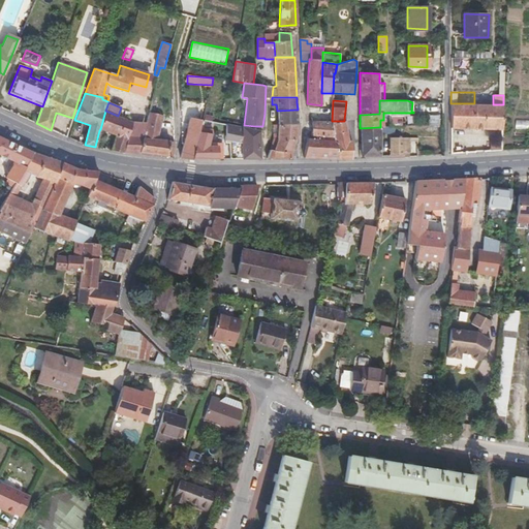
[(494,130),(502,130),(503,104),(493,104),(474,103),(450,103),(450,127),(450,128),(494,130)]
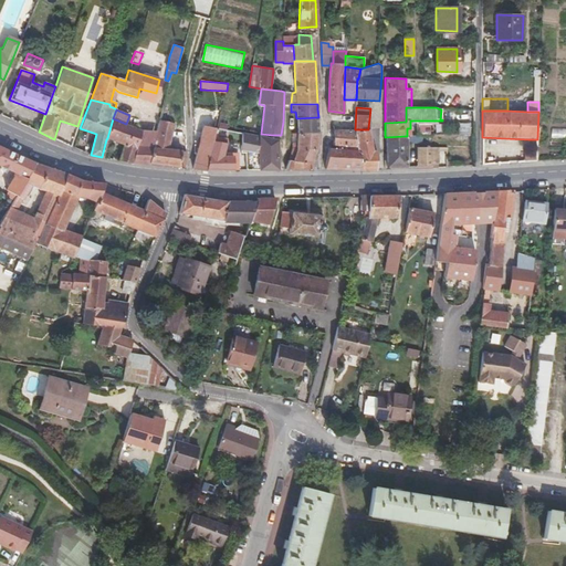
[(318,134),(318,117),(296,118),(296,124),(297,134),(318,134)]
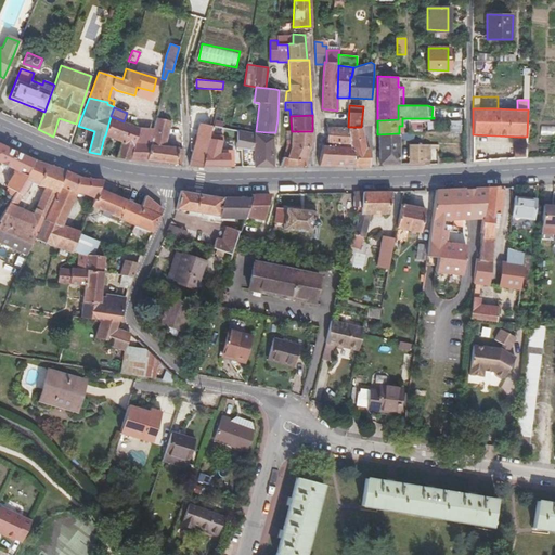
[(120,142),(115,157),(129,160),(139,128),(124,121),(111,116),(105,136),(120,142)]
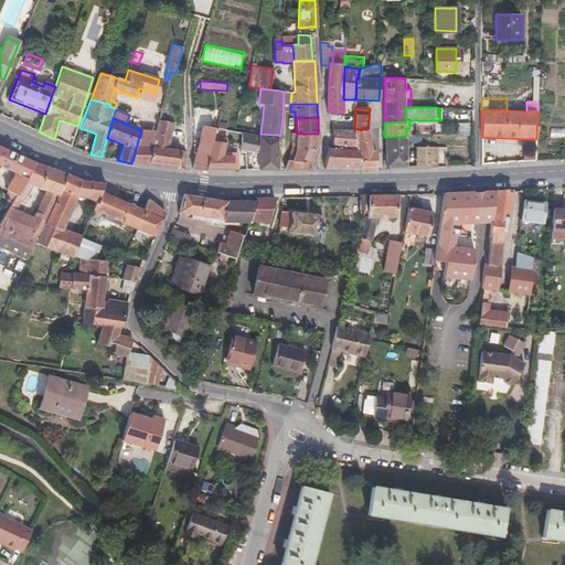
[(174,124),(159,120),(157,130),(149,163),(168,166),(178,168),(179,168),(184,168),(187,151),(181,150),(168,149),(174,124)]
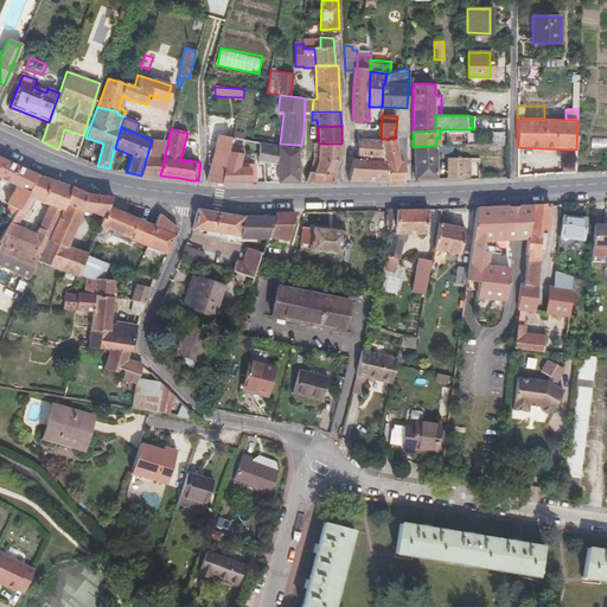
[(244,154),(248,140),(232,138),(229,151),(228,152),(243,154),(244,154)]
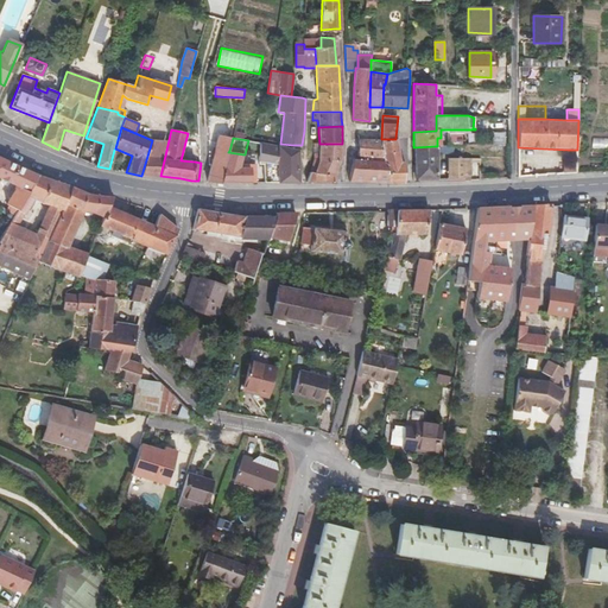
[(381,139),(359,139),(359,156),(363,157),(384,157),(381,139)]
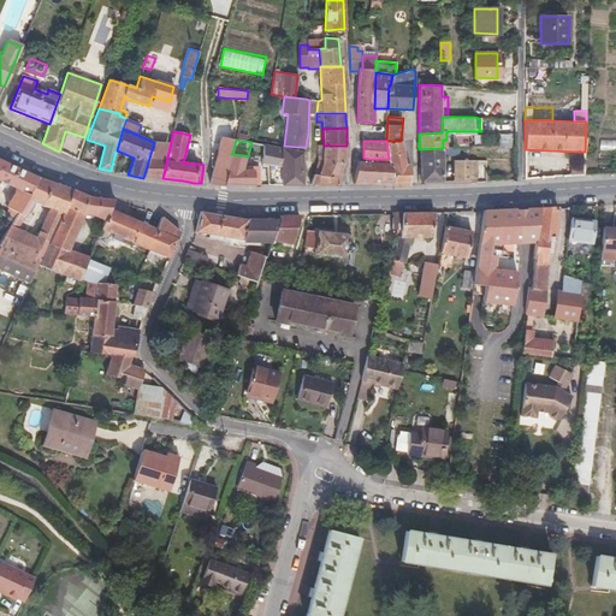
[(386,141),(389,159),(392,160),(406,160),(403,153),(401,141),(386,141)]
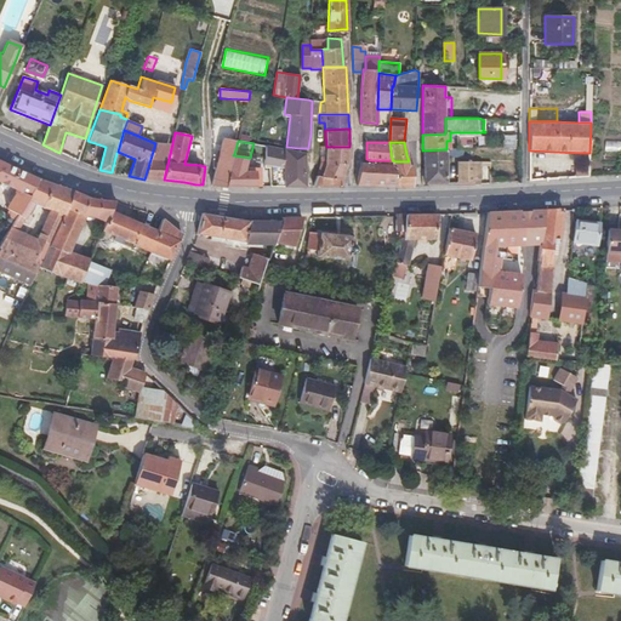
[(172,143),(155,143),(144,180),(146,180),(151,180),(163,181),(164,180),(172,143)]
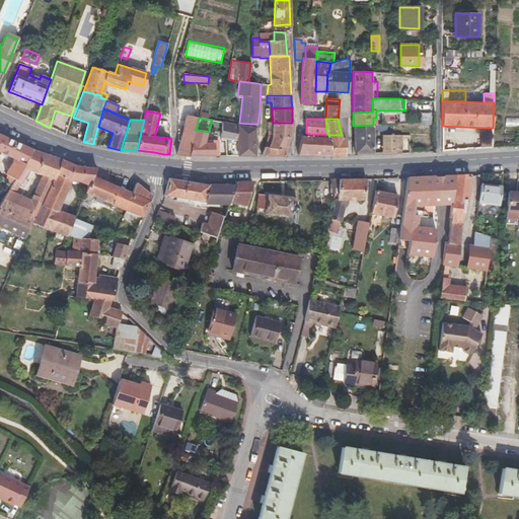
[(226,155),(226,156),(236,156),(237,125),(235,125),(234,125),(222,122),(220,139),(226,139),(226,150),(226,155)]
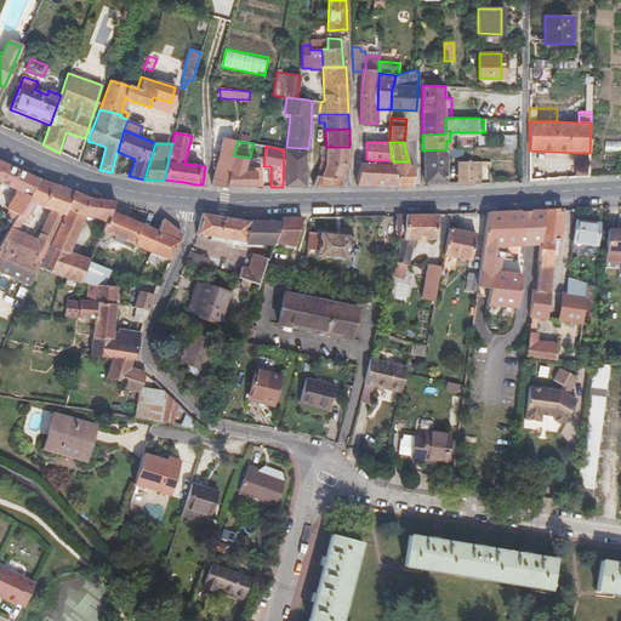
[(325,158),(322,157),(320,163),(319,171),(318,176),(343,178),(345,169),(348,164),(349,147),(326,147),(325,158)]
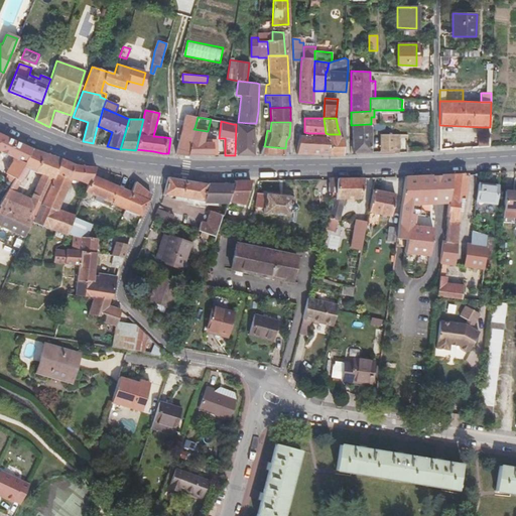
[(236,124),(235,155),(237,155),(254,155),(253,129),(236,124)]
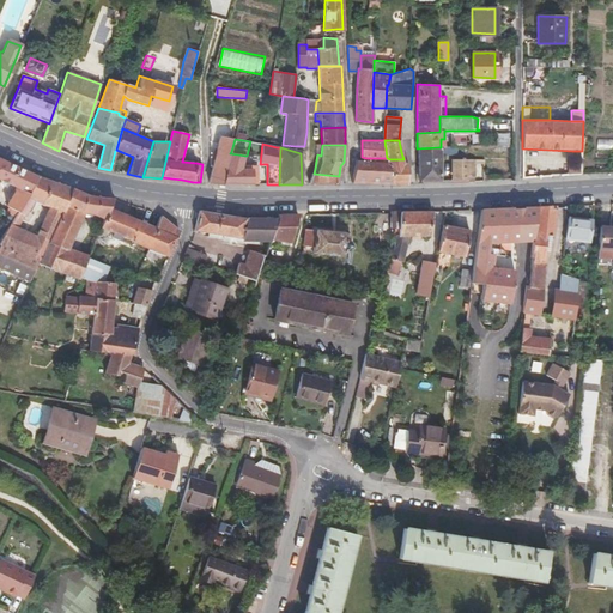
[(441,181),(441,147),(438,147),(417,149),(418,168),(417,168),(417,182),(441,182),(441,181)]
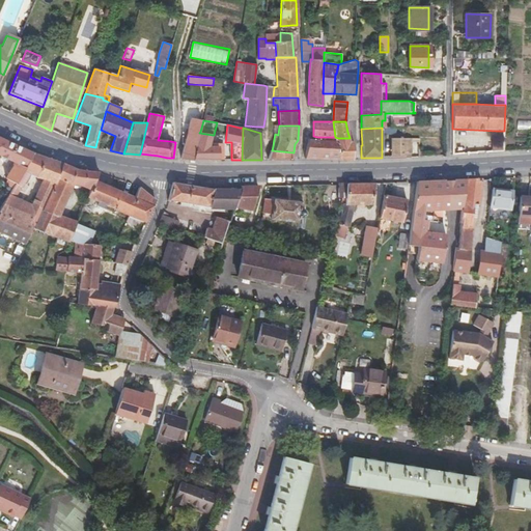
[(188,129),(180,159),(190,160),(193,161),(199,133),(200,132),(188,129)]
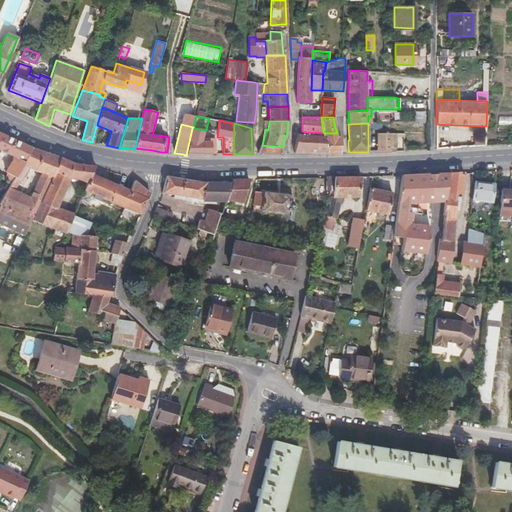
[(211,154),(211,152),(210,143),(210,141),(202,141),(205,130),(192,128),(186,155),(187,155),(210,154),(211,154)]
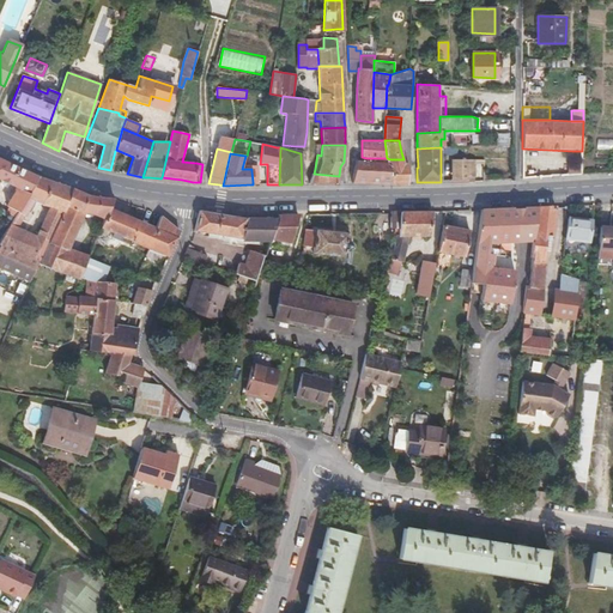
[(6,206),(18,211),(20,207),(38,176),(30,173),(12,165),(0,158),(0,178),(14,187),(12,189),(14,190),(13,194),(6,206)]
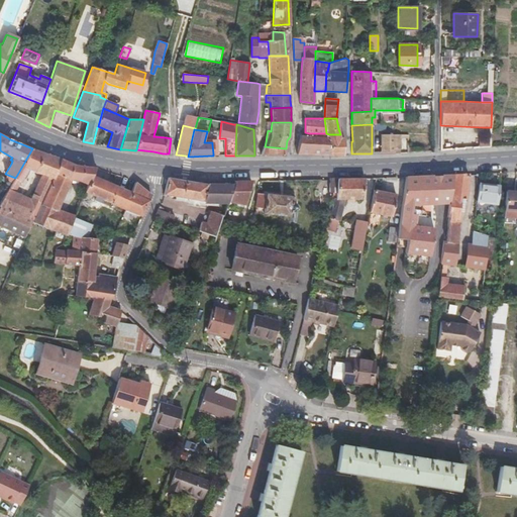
[(300,135),(297,154),(310,154),(311,156),(315,156),(329,156),(329,134),(326,133),(309,133),(309,136),(300,135)]
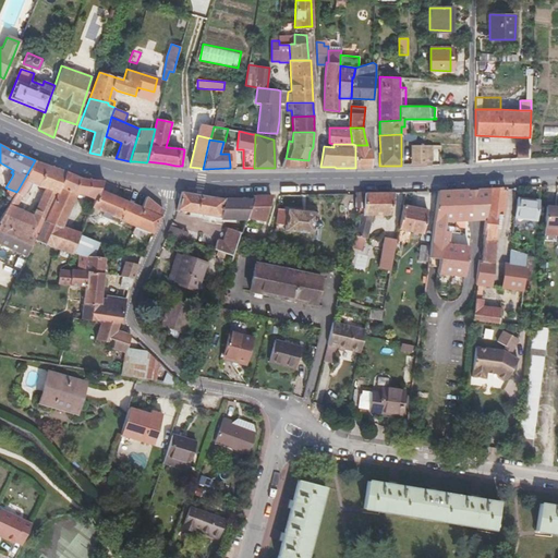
[(371,169),(371,166),(372,149),(368,149),(367,145),(355,145),(355,168),(356,168),(364,168),(371,169)]
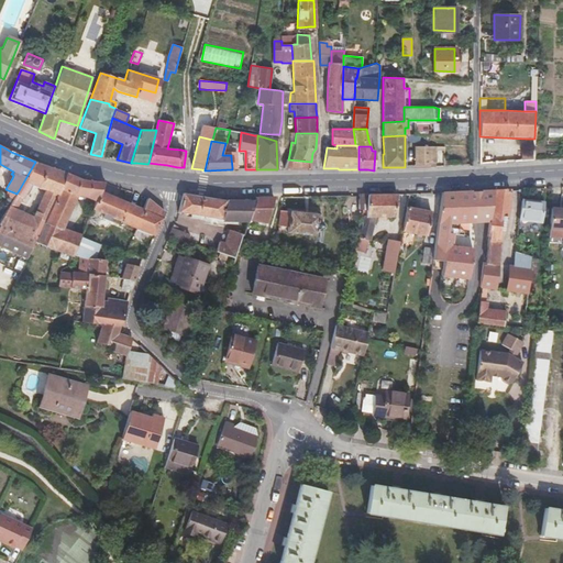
[(416,146),(416,166),(435,165),(435,146),(416,146)]
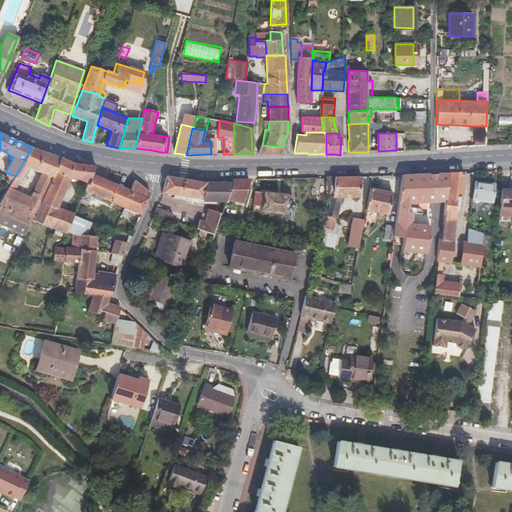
[(475,137),(475,146),(485,145),(485,136),(475,137)]
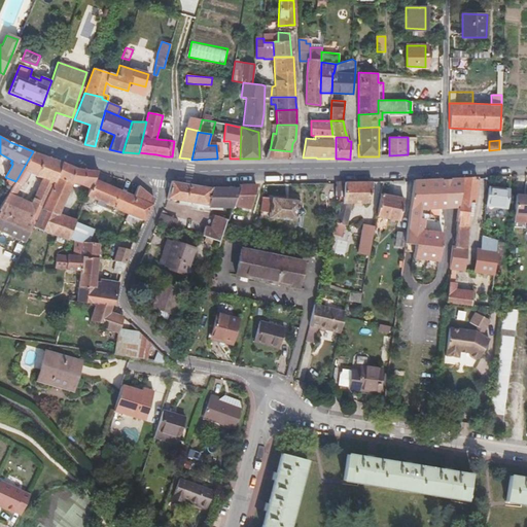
[(219,147),(216,147),(217,156),(221,156),(230,157),(230,152),(219,152),(219,147)]
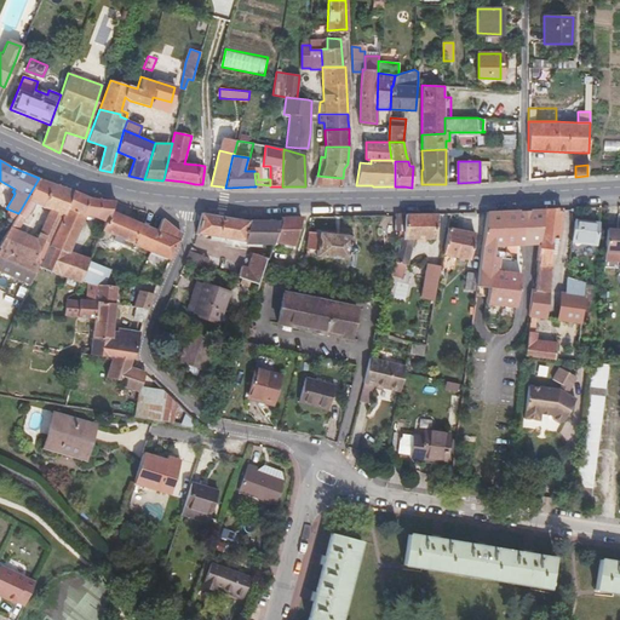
[(329,185),(340,185),(343,178),(317,176),(313,185),(317,185),(329,185)]
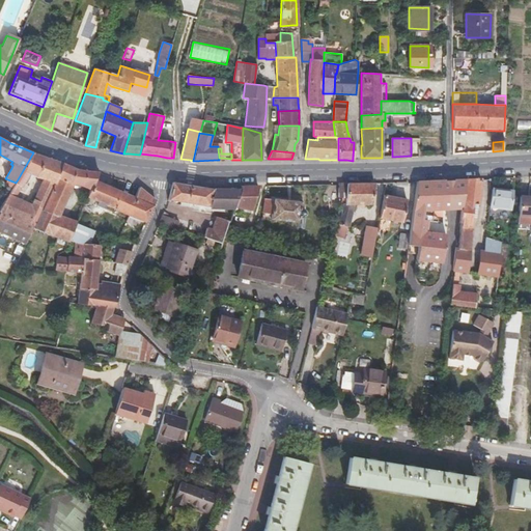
[(8,196),(14,198),(29,174),(43,179),(47,180),(54,161),(42,156),(37,155),(33,152),(18,179),(16,183),(12,188),(10,192),(8,196)]
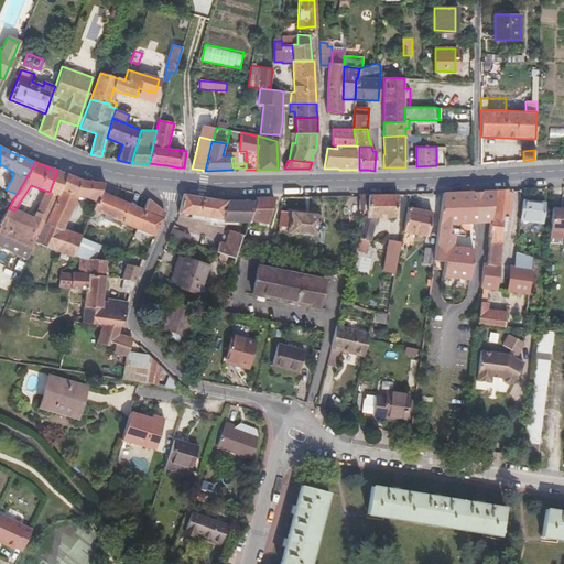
[(45,191),(38,207),(50,213),(50,212),(57,194),(65,173),(61,172),(57,171),(50,192),(45,191)]
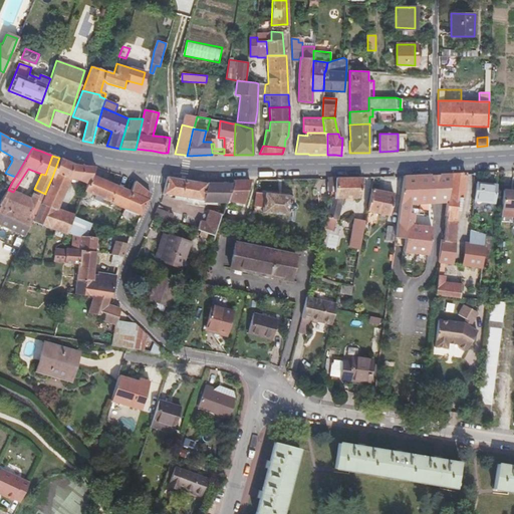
[(78,180),(87,184),(91,174),(94,168),(83,165),(77,165),(72,164),(59,158),(52,177),(45,193),(45,194),(34,214),(31,220),(65,234),(72,217),(75,211),(59,205),(71,179),(78,180)]
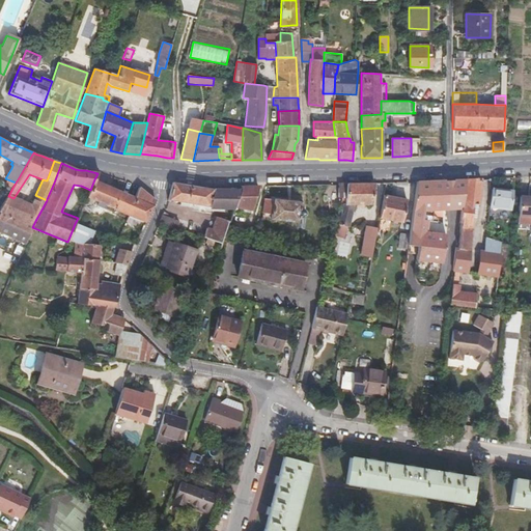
[(90,190),(87,197),(98,202),(107,205),(128,215),(135,197),(94,179),(90,190)]
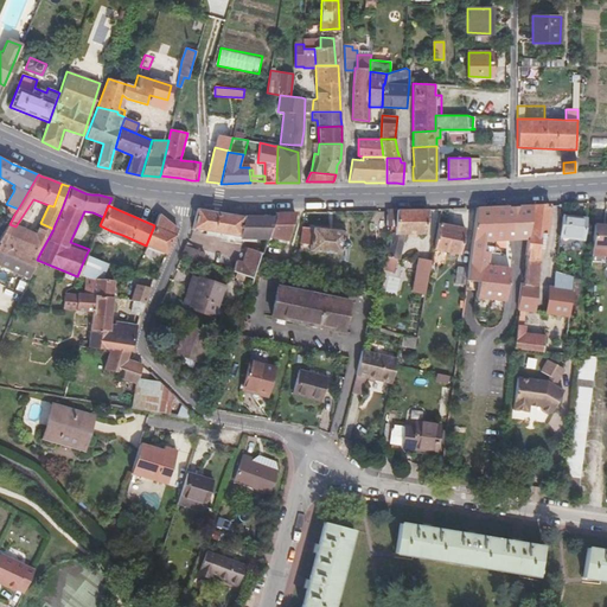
[(506,240),(522,240),(521,205),(508,206),(505,206),(506,240)]
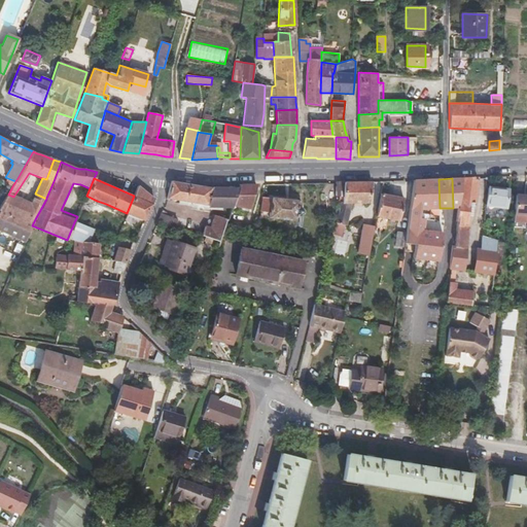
[(453,208),(458,207),(461,178),(455,178),(452,178),(453,208)]
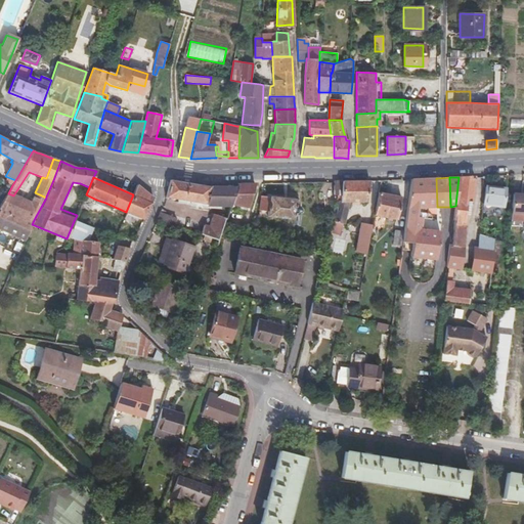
[(471,203),(474,177),(473,177),(459,177),(455,206),(453,224),(464,225),(467,203),(471,203)]
